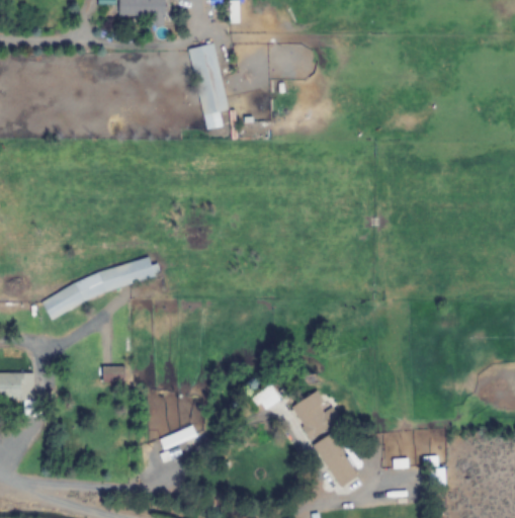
[(119,0),(120,18),(166,18),(166,0),(119,0)]
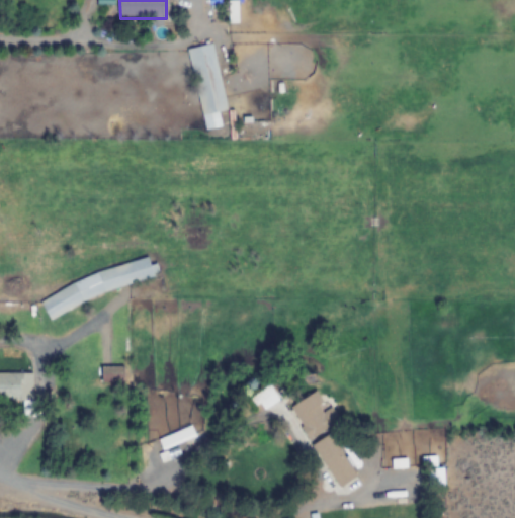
[(216,44),(190,48),(201,114),(227,110),(216,44)]
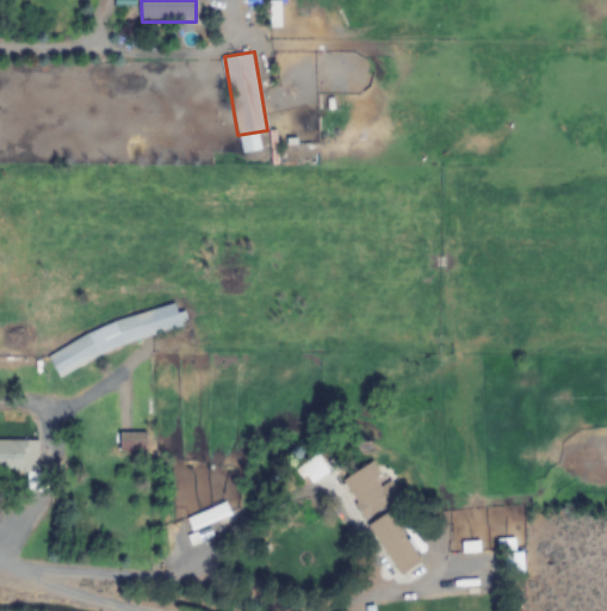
[(149,431),(123,431),(123,449),(149,449),(149,431)]
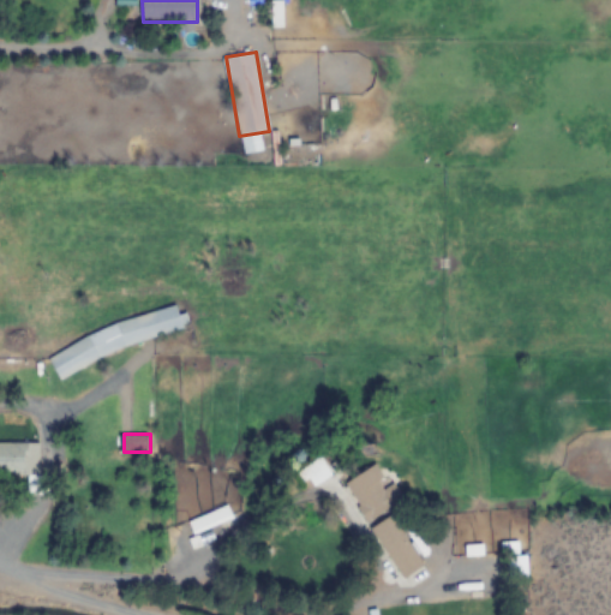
[(0,443),(0,476),(31,477),(30,495),(49,495),(49,477),(41,477),(41,443),(0,443)]
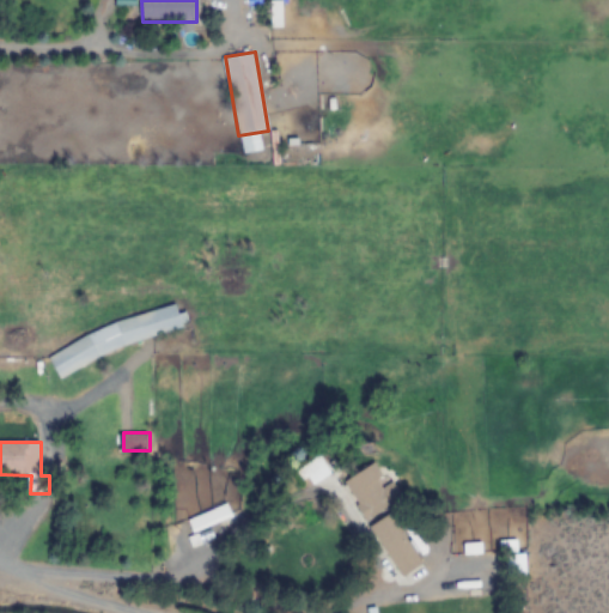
[(305,468),(314,484),(332,474),(322,459),(305,468)]
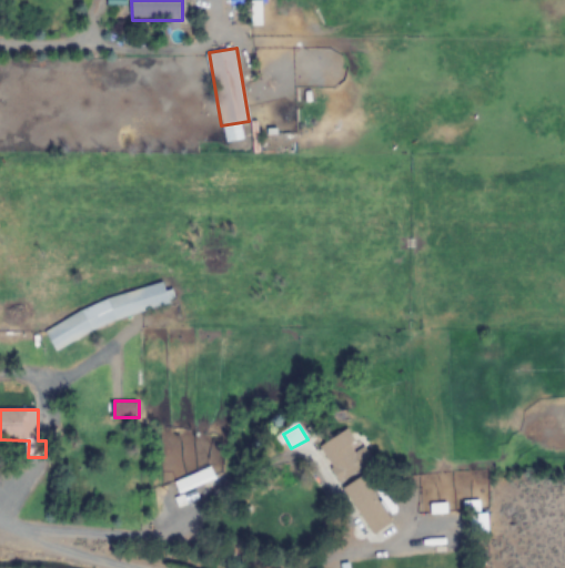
[(375,463),(366,445),(359,448),(350,429),(320,444),(338,482),(375,463)]
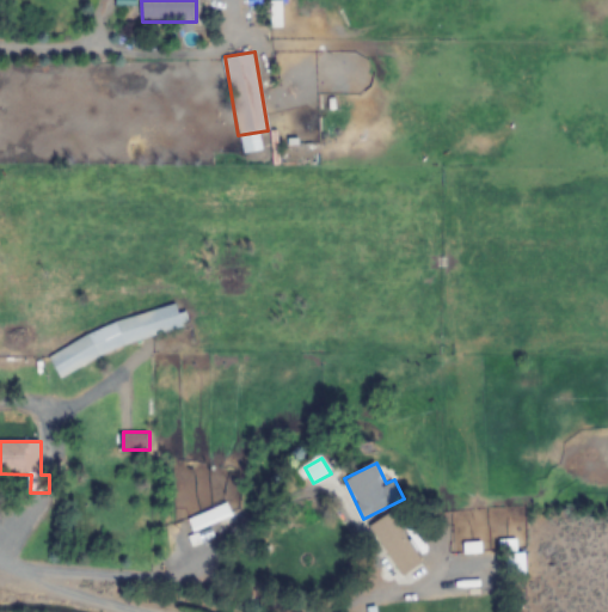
[(403,577),(424,563),(392,513),(370,527),(403,577)]
